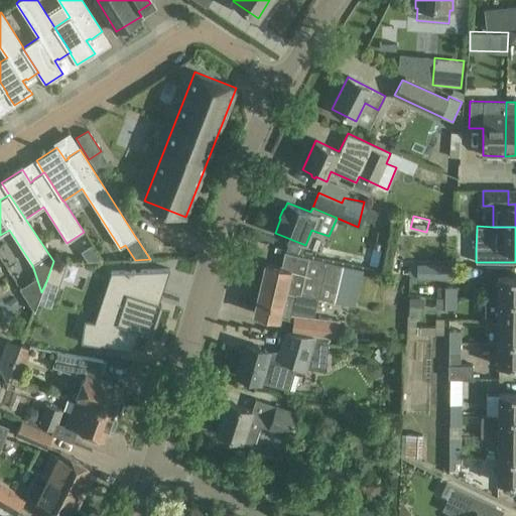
[(87,248),(85,257),(87,262),(102,261),(92,245),(87,248)]
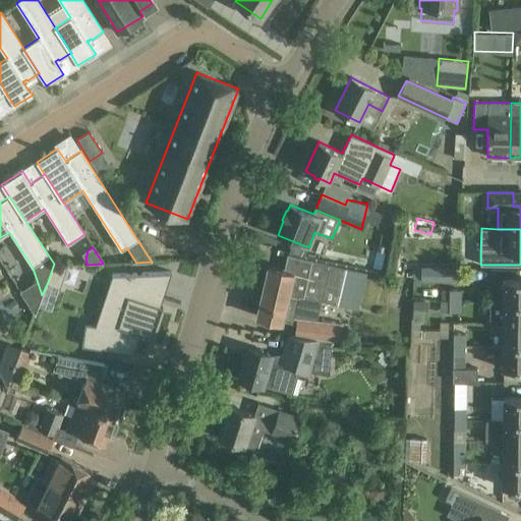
[(268,266),(256,316),(276,321),(282,323),(283,321),(292,323),(295,311),(311,314),(314,300),(321,301),(336,304),(337,304),(357,309),(366,272),(345,267),(307,258),(287,253),(284,270),(268,266)]
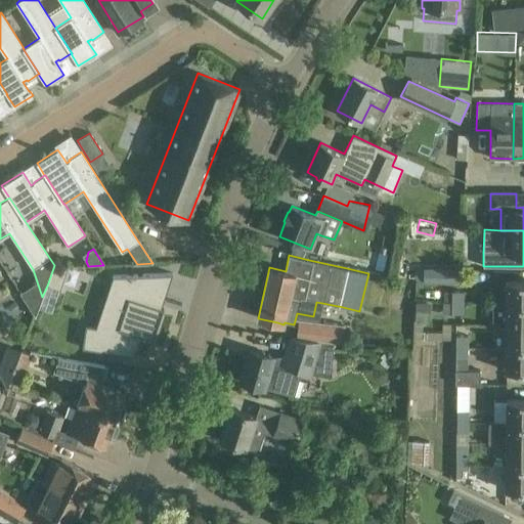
[(53,268),(47,286),(60,290),(68,267),(53,268)]
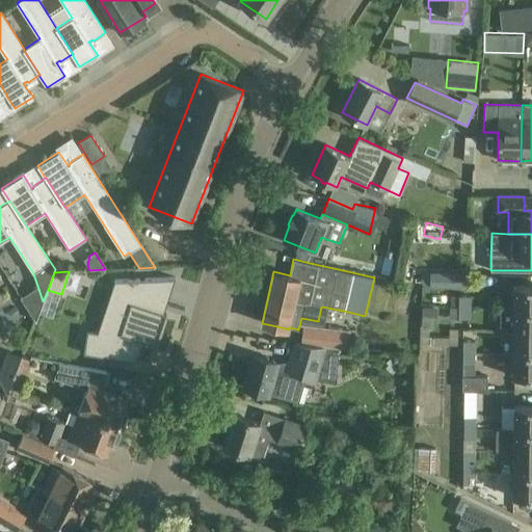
[(429,272),(429,287),(445,287),(445,272),(429,272)]
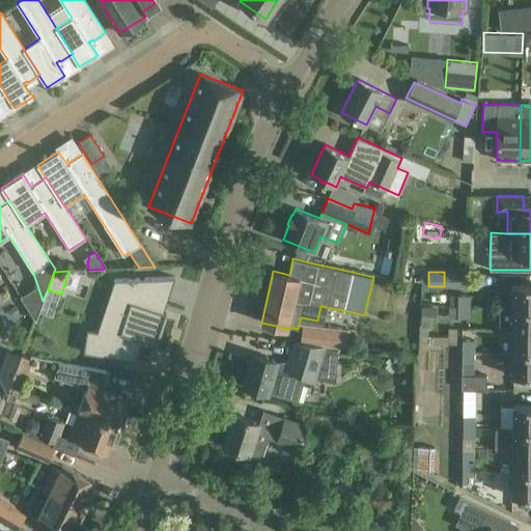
[(86,329),(83,353),(136,361),(143,340),(155,344),(164,317),(165,313),(159,311),(170,277),(118,279),(101,331),(86,329)]
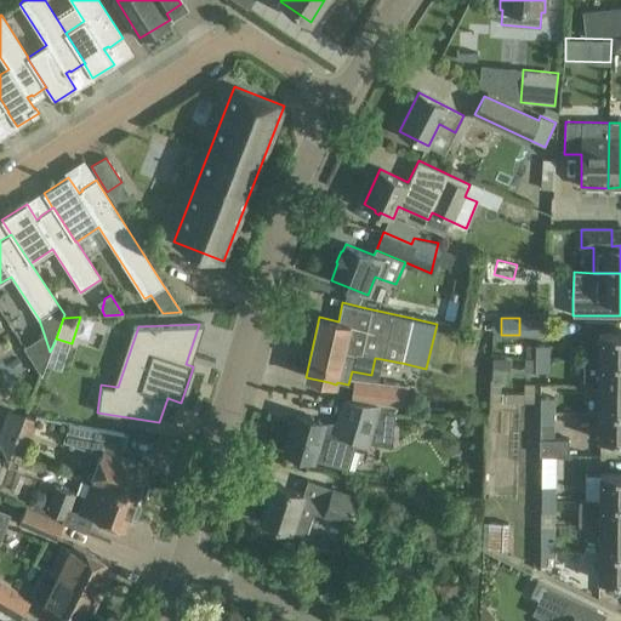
[(620,359),(620,332),(600,334),(599,360),(620,359)]
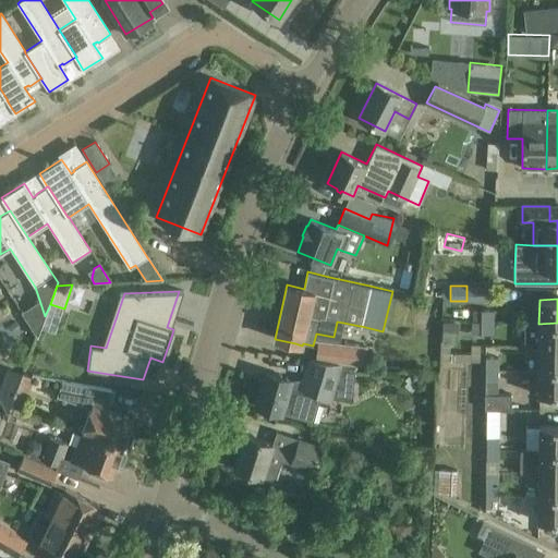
[(482,323),(494,323),(494,311),(482,311),(482,323)]
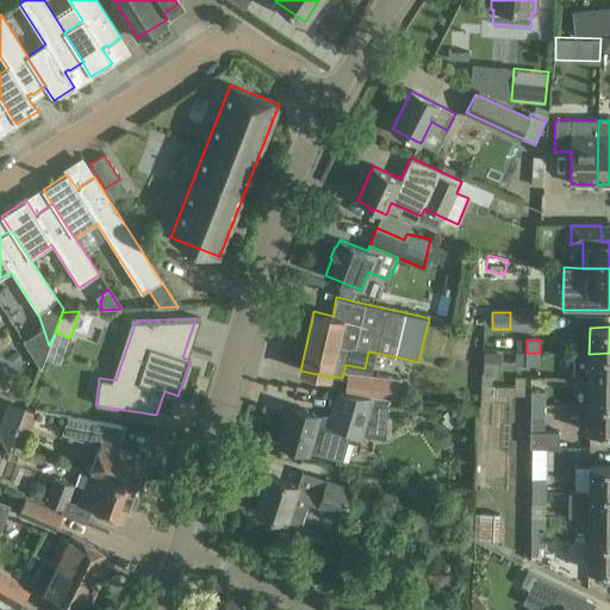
[(526,366),(540,366),(540,353),(527,353),(526,366)]
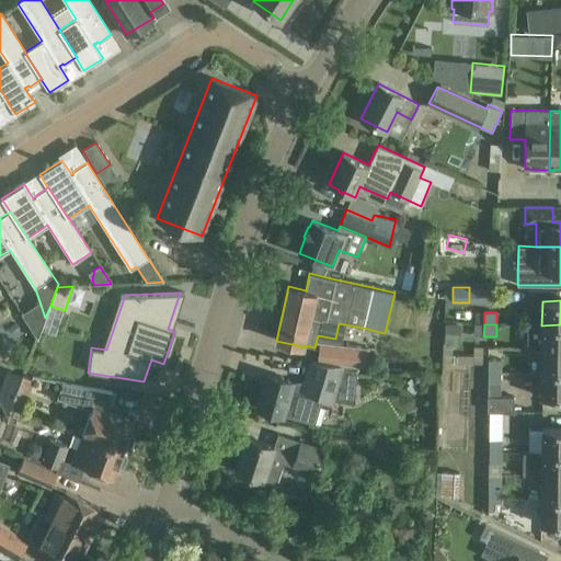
[(560,350),(560,325),(541,325),(528,325),(527,350),(541,350),(560,350)]
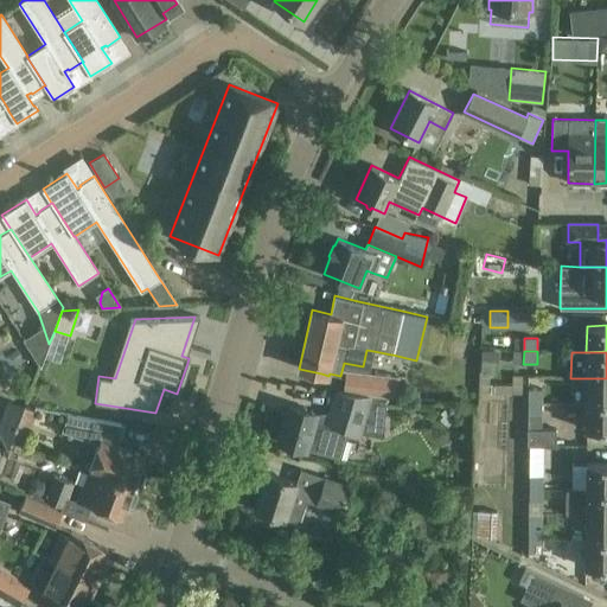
[(346,371),(344,391),(396,397),(398,377),(346,371)]
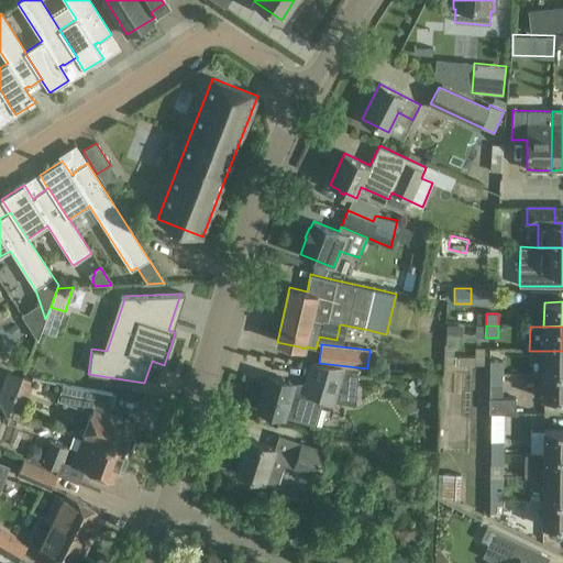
[(562,374),(562,351),(543,351),(543,375),(562,374)]
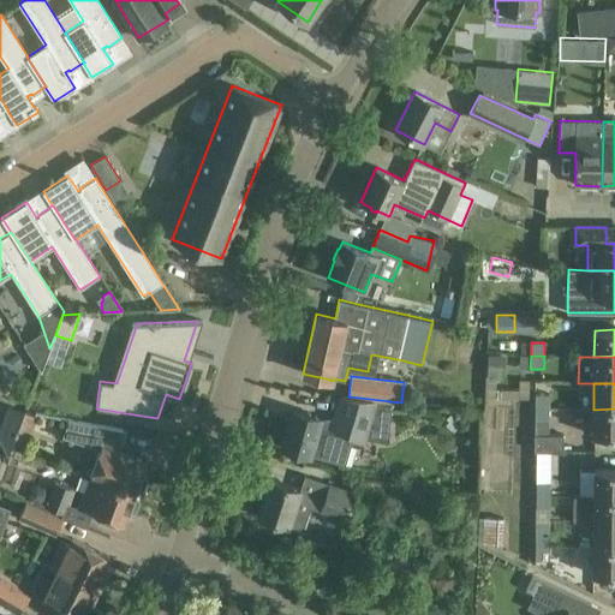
[(535,408),(549,408),(549,394),(535,394),(535,408)]
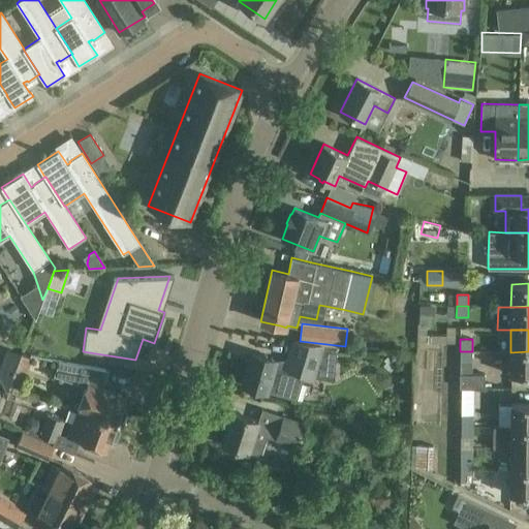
[(294,342),(286,370),(314,378),(315,365),(335,366),(336,347),(300,343),(294,342)]
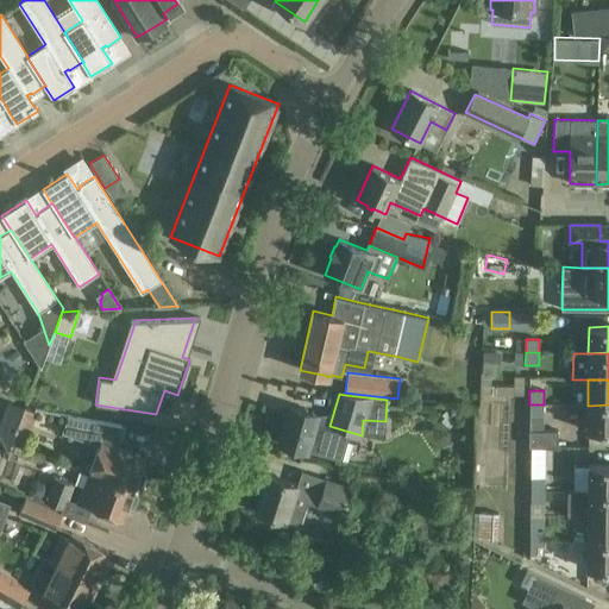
[(544,405),(529,405),(529,416),(544,418),(544,405)]
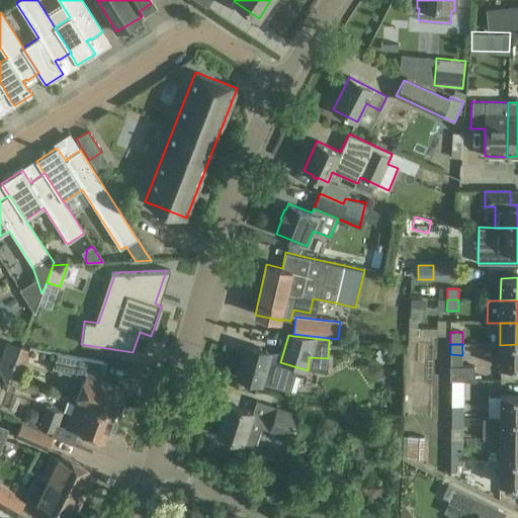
[(517,344),(500,345),(499,367),(517,366),(517,344)]
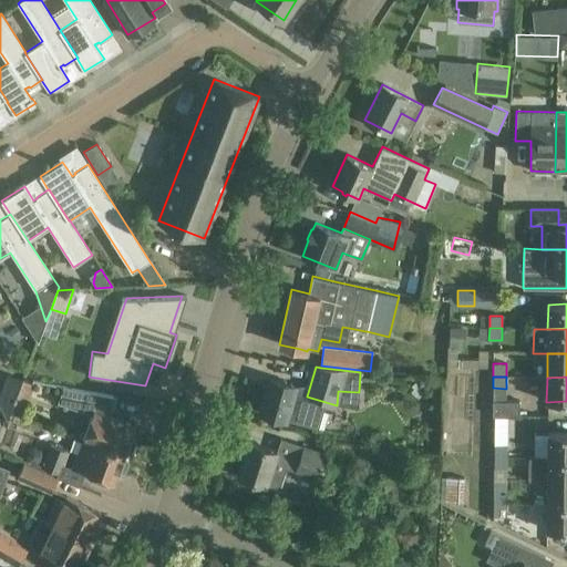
[(320,430),(327,406),(292,398),(296,385),(270,379),(260,412),(320,430)]
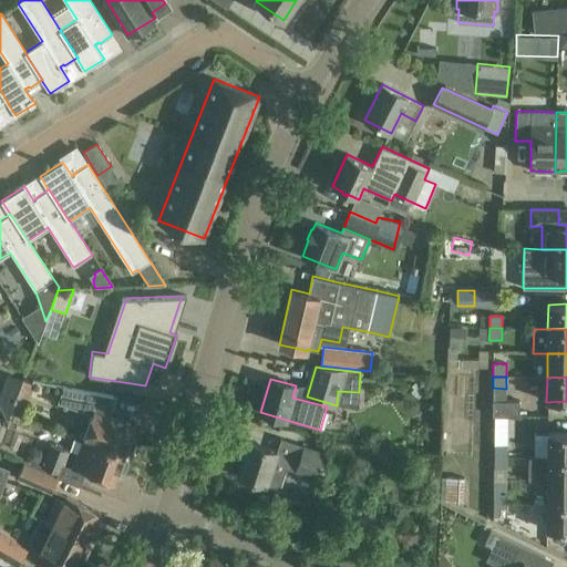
[(58,403),(81,412),(91,415),(82,440),(95,444),(124,454),(126,451),(129,452),(132,451),(135,442),(134,440),(131,437),(135,425),(107,415),(114,398),(62,388),(60,394),(58,403)]
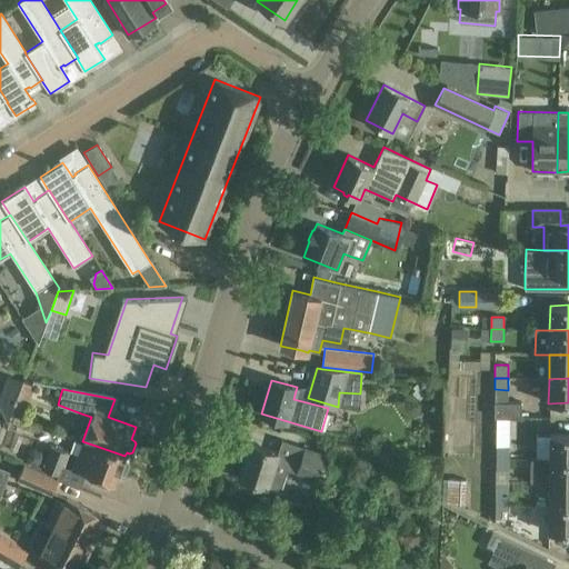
[(0,395),(0,408),(8,420),(10,413),(15,401),(0,395)]
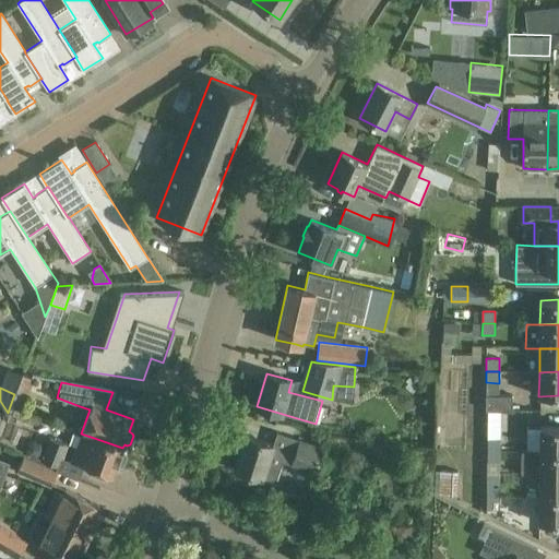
[(14,394),(10,406),(23,412),(27,397),(15,393),(14,394)]
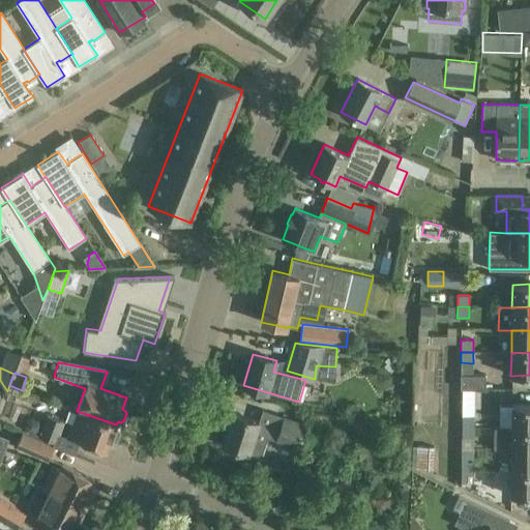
[(460,388),(484,389),(484,375),(461,375),(460,388)]
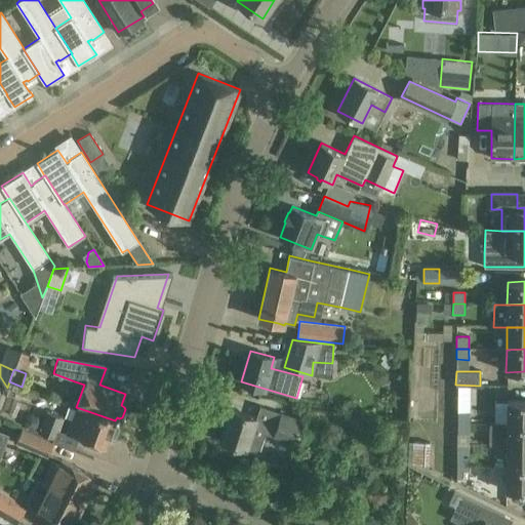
[(524,400),(507,401),(507,423),(524,422),(524,400)]
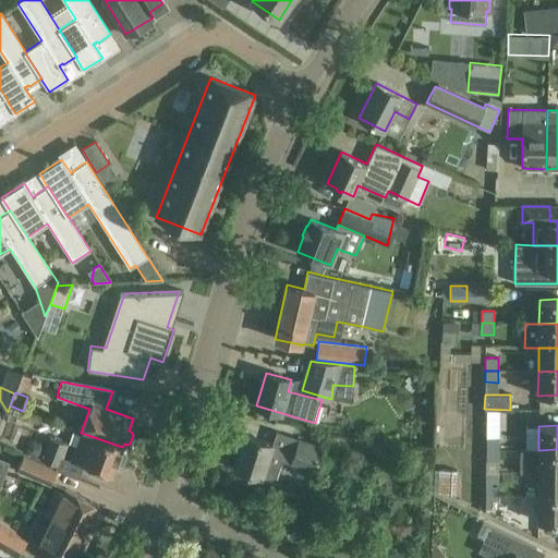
[(315,471),(323,447),(299,439),(293,455),(271,447),(273,445),(246,436),(235,469),(275,482),(281,460),(315,471)]
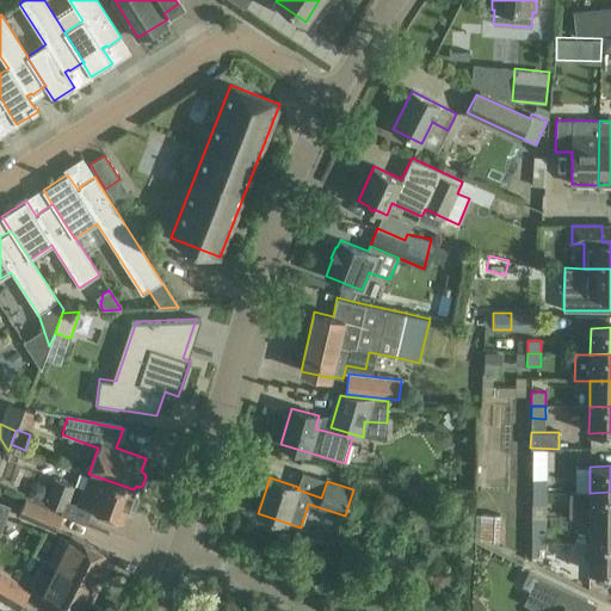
[(69,501),(75,487),(53,479),(44,504),(66,512),(69,501)]
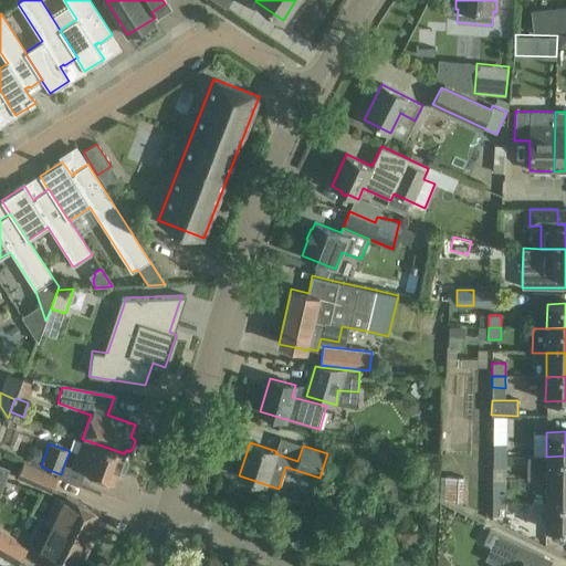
[(93,450),(84,448),(77,469),(114,483),(118,471),(124,471),(127,459),(124,457),(124,453),(95,443),(93,450)]
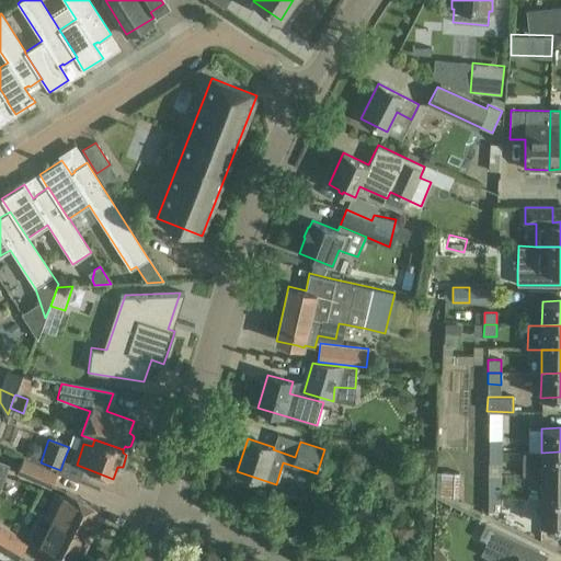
[(489,453),(502,453),(502,439),(489,439),(489,453)]
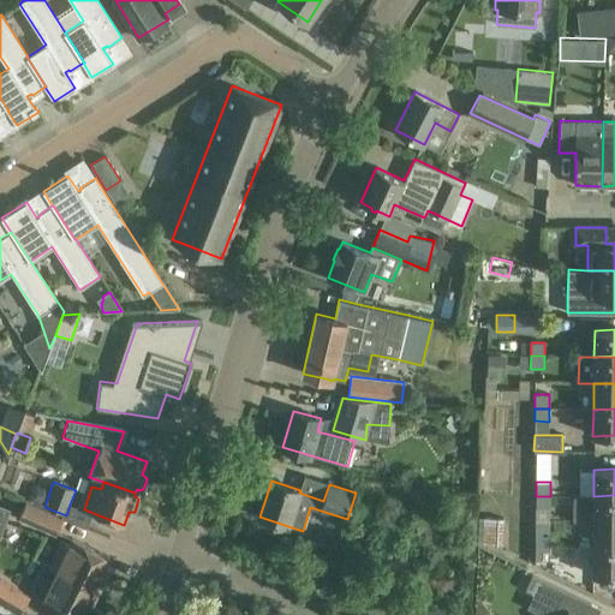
[(30,488),(28,494),(30,501),(39,505),(46,501),(48,495),(46,489),(37,485),(30,488)]
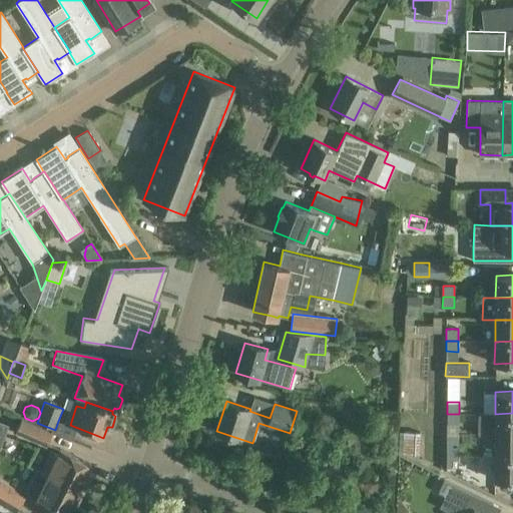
[(512,413),(495,414),(495,436),(512,435),(512,413)]
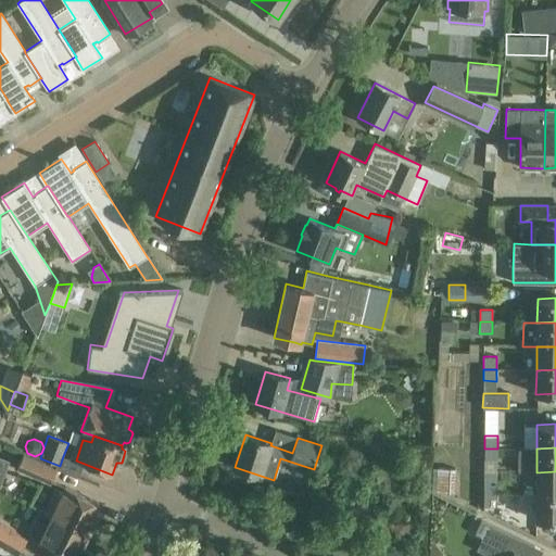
[(497,449),(484,449),(484,460),(497,460),(497,449)]
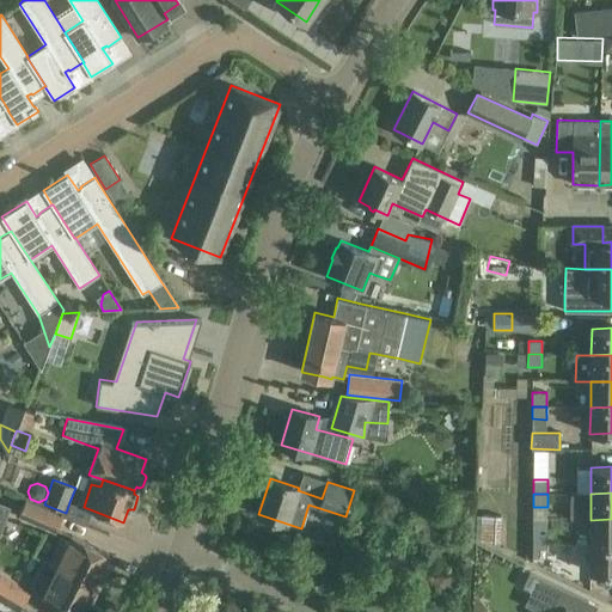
[(55,532),(62,515),(25,499),(18,515),(55,532)]
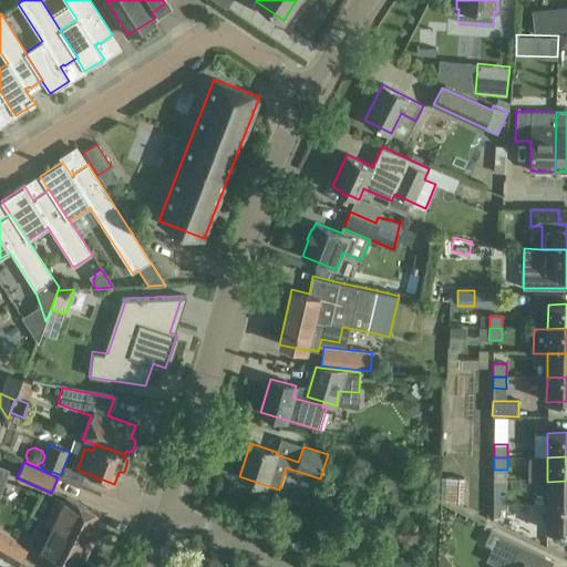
[(445,475),(444,501),(464,502),(465,476),(445,475)]
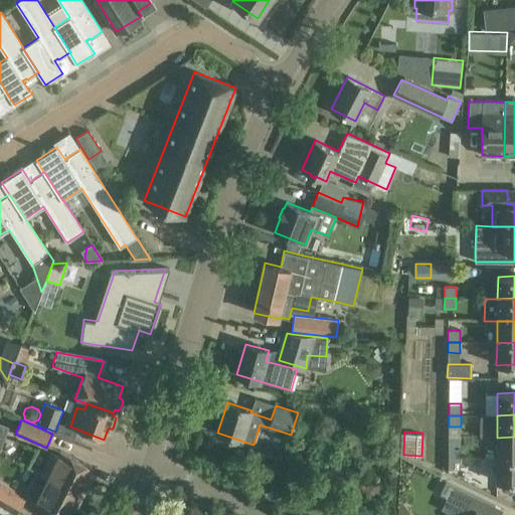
[(514,459),(514,437),(497,438),(496,460),(514,459)]
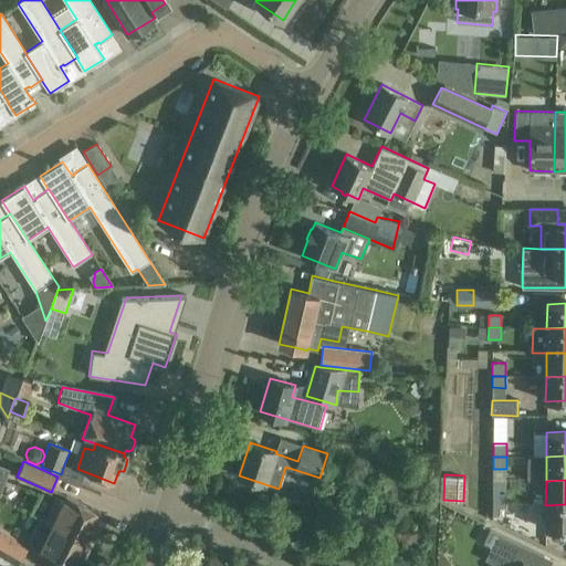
[(492,504),(505,505),(505,481),(492,481),(492,504)]
